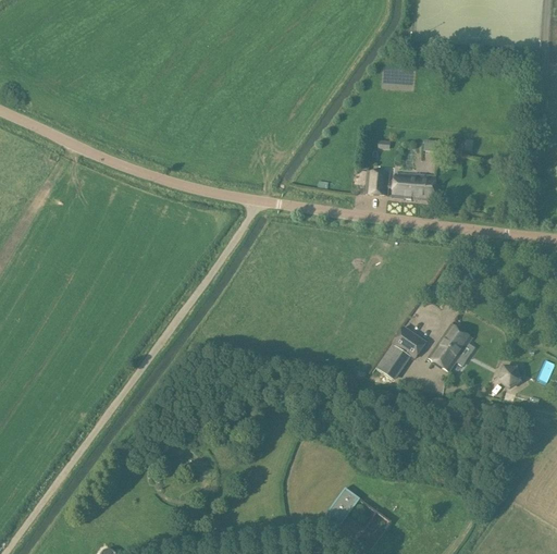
[(368,169),(366,192),(387,194),(388,185),(393,185),(392,196),(434,199),(436,174),(395,170),(394,177),(390,177),(390,170),(368,169)]
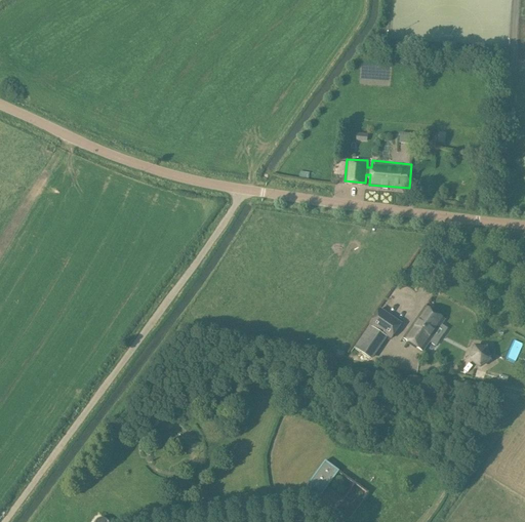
[(426,304),(403,335),(422,349),(430,339),(436,344),(447,326),(442,322),(445,317),(426,304)]
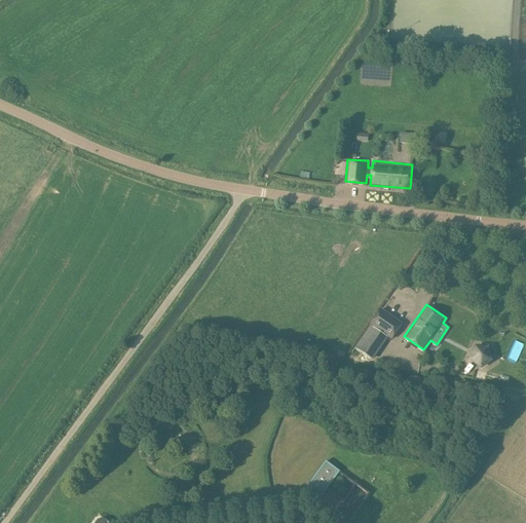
[(381,308),(371,323),(391,338),(402,323),(381,308)]
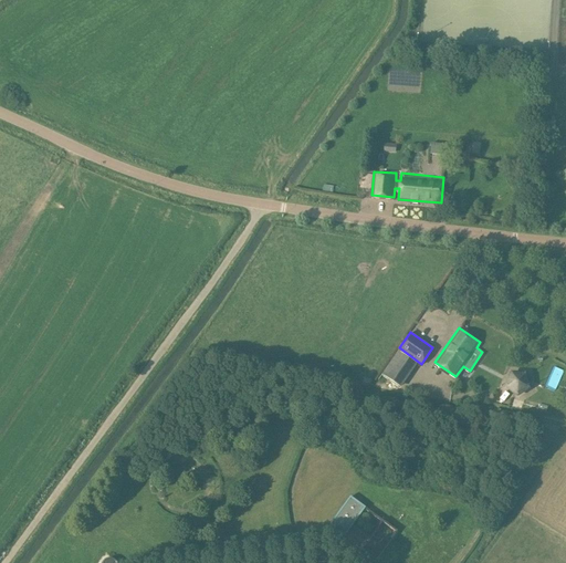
[(525,373),(512,372),(507,384),(517,393),(528,385),(525,373)]
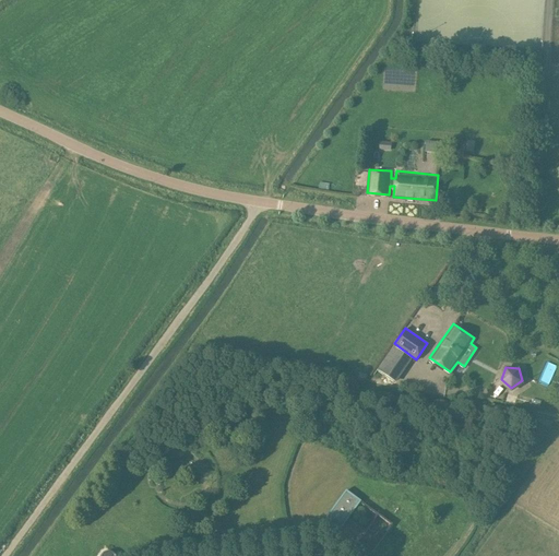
[(325,516),(341,527),(361,498),(346,487),(325,516)]
